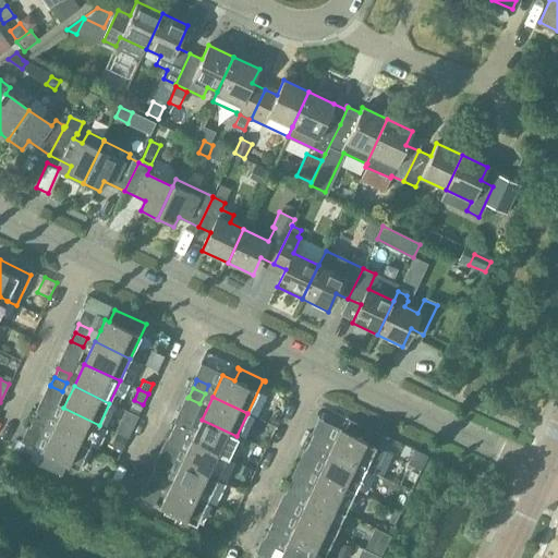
[(99,425),(63,408),(53,431),(88,447),(99,425)]
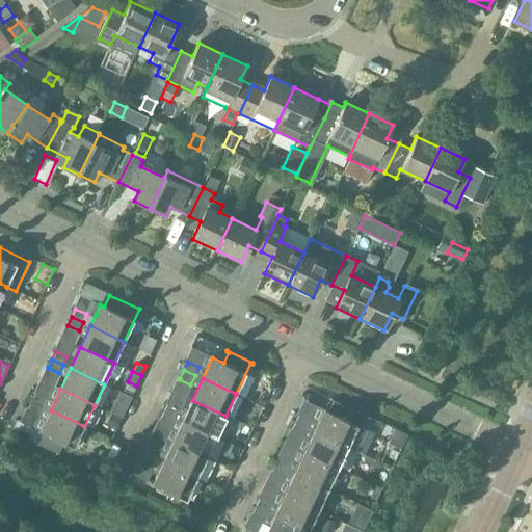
[(120,392),(115,400),(128,406),(132,397),(120,392)]
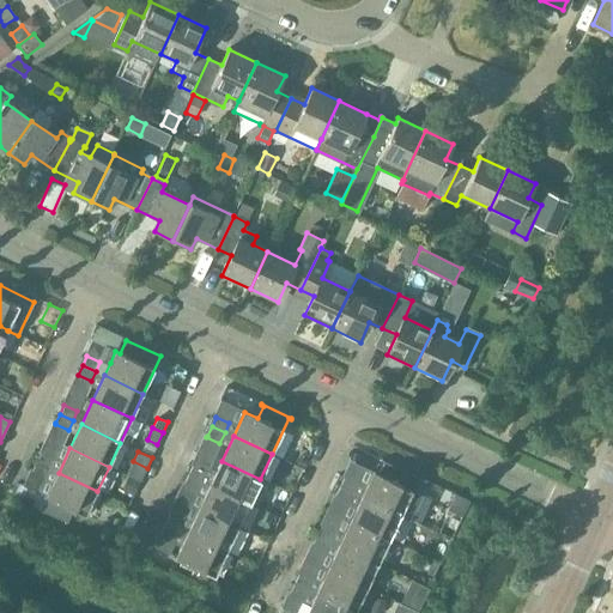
[(41,453),(37,462),(50,468),(54,459),(41,453)]
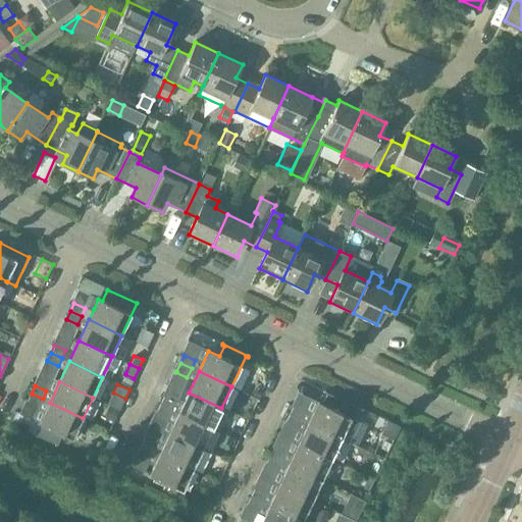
[(189,393),(178,413),(212,429),(221,408),(189,393)]
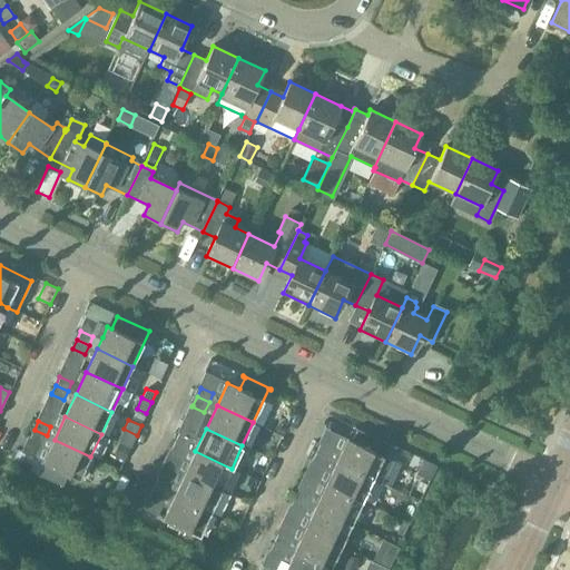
[(332,450),(327,460),(335,463),(336,462),(372,479),(372,481),(390,489),(391,488),(389,487),(399,464),(385,458),(383,457),(387,445),(390,446),(391,445),(355,429),(354,431),(356,432),(353,441),(351,440),(351,442),(346,440),(340,454),(332,450)]
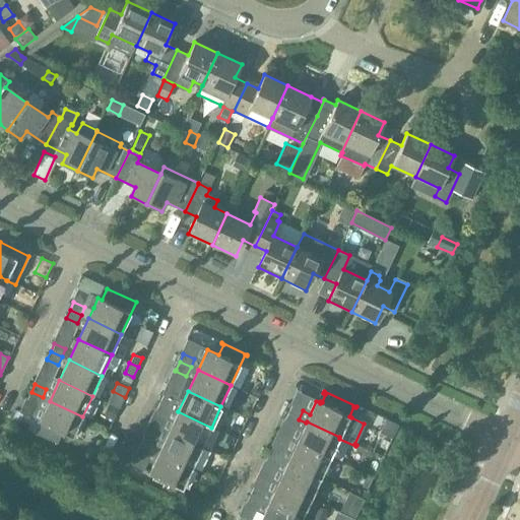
[(31,392),(27,400),(27,401),(39,406),(43,397),(31,392)]
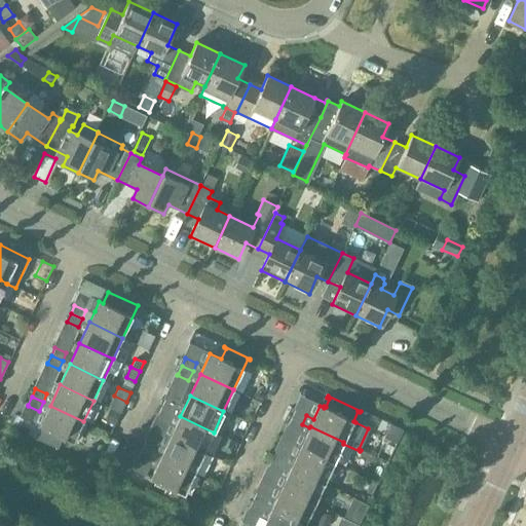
[(165,400),(161,408),(173,413),(177,405),(165,400)]
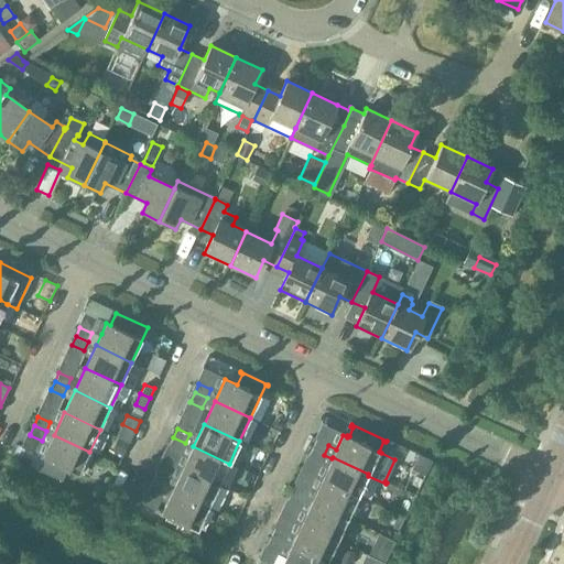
[(54,435),(43,458),(38,470),(62,481),(67,470),(78,475),(89,452),(54,435)]
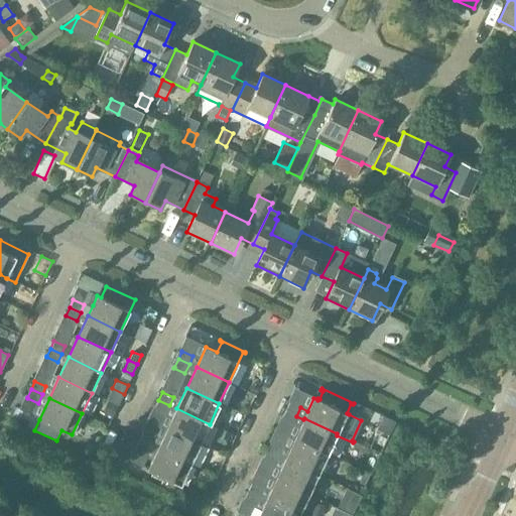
[(158,400),(155,407),(155,408),(165,413),(169,405),(158,400)]
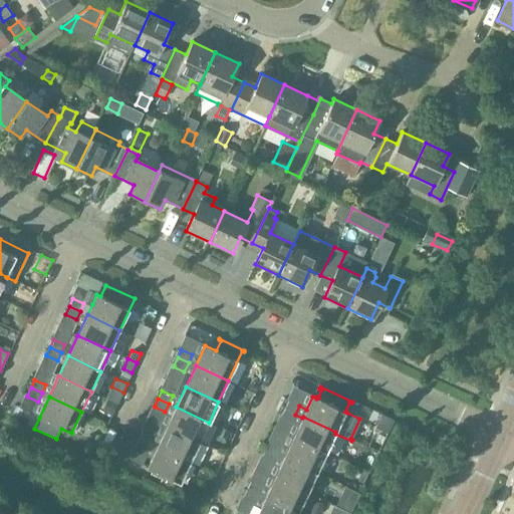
[(107,400),(102,411),(111,416),(117,405),(107,400)]
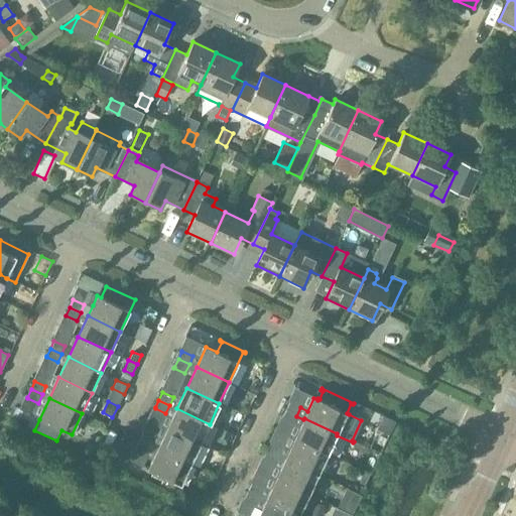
[(300,407),(289,402),(285,411),(296,416),(300,407)]
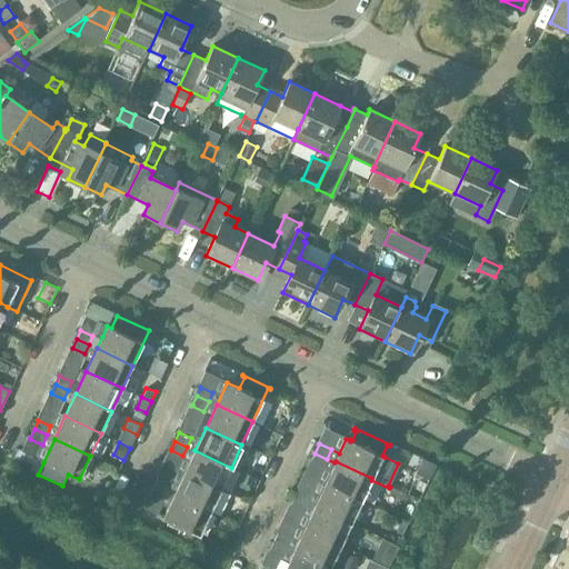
[(195,450),(185,472),(220,490),(231,468),(195,450)]
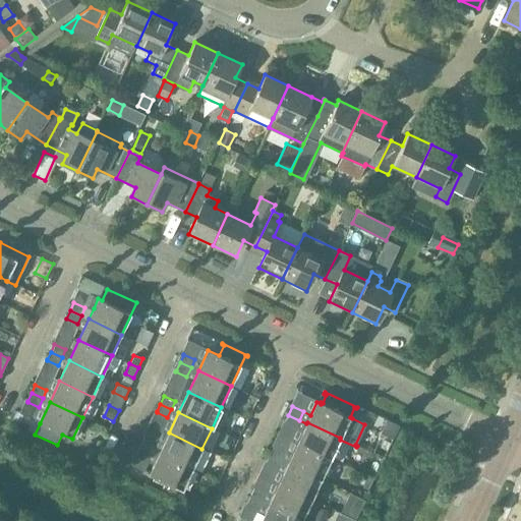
[(299,420),(288,415),(285,422),(295,427),(299,420)]
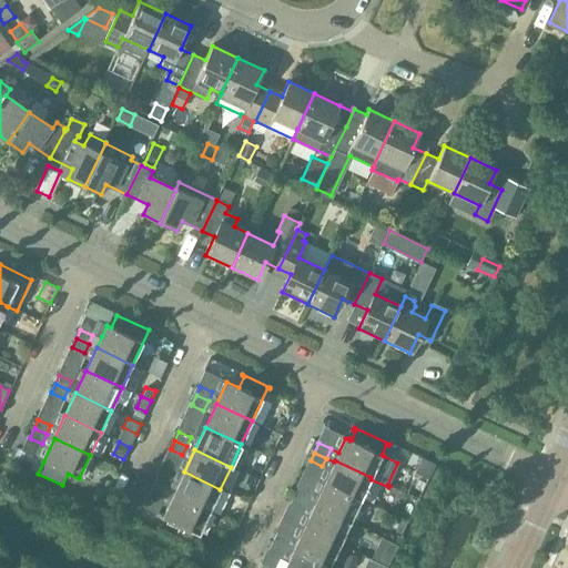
[(423,459),(417,472),(429,478),(435,465),(423,459)]
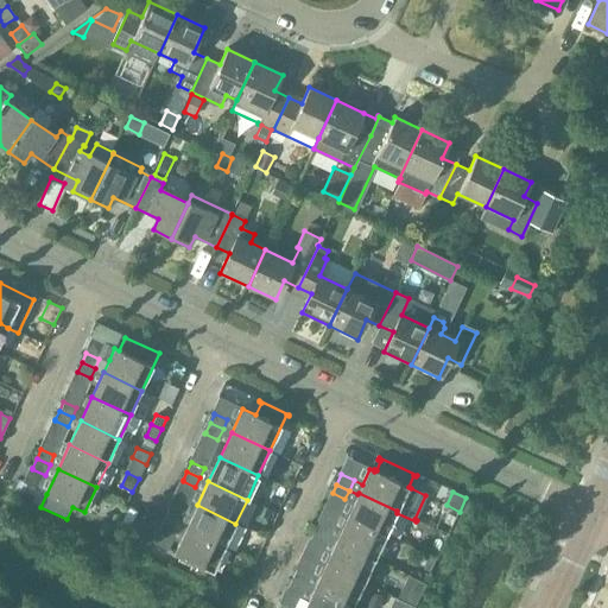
[(358,494),(347,518),(386,536),(397,513),(397,511),(359,493),(358,494)]
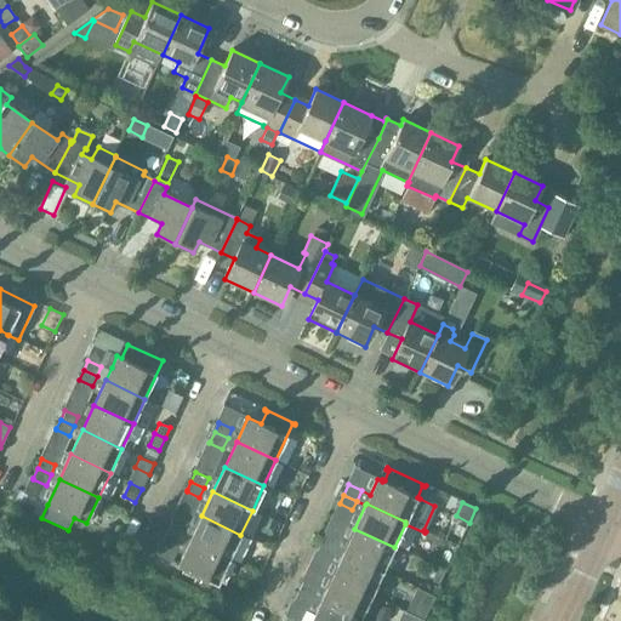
[(181,536),(191,541),(229,559),(240,535),(201,516),(197,528),(186,523),(184,527),(186,527),(181,536)]
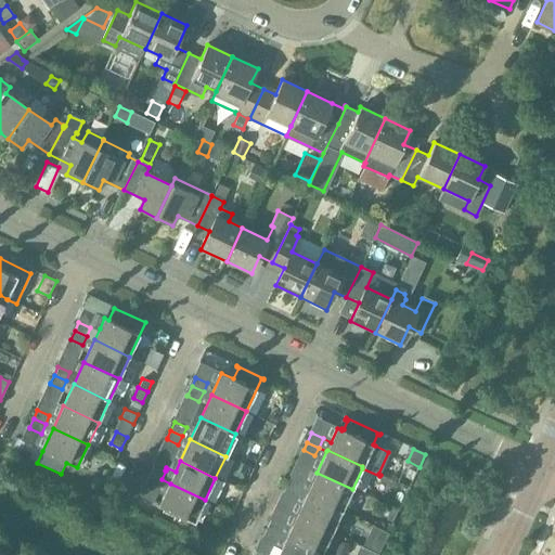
[(154,465),(150,474),(162,479),(166,470),(165,470),(154,465)]
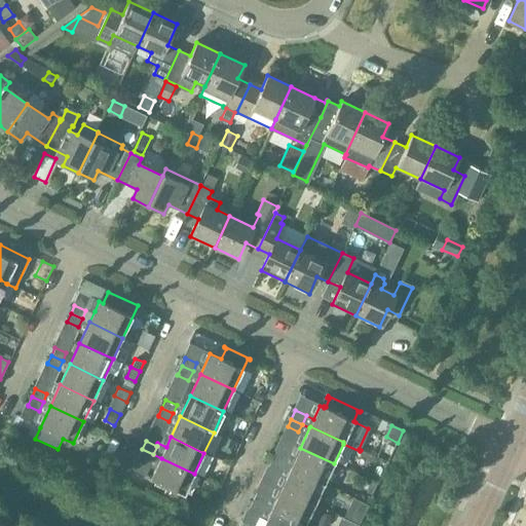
[(283,465),(290,470),(291,468),(324,484),(334,463),(300,448),(296,457),(288,454),(286,456),(283,465)]
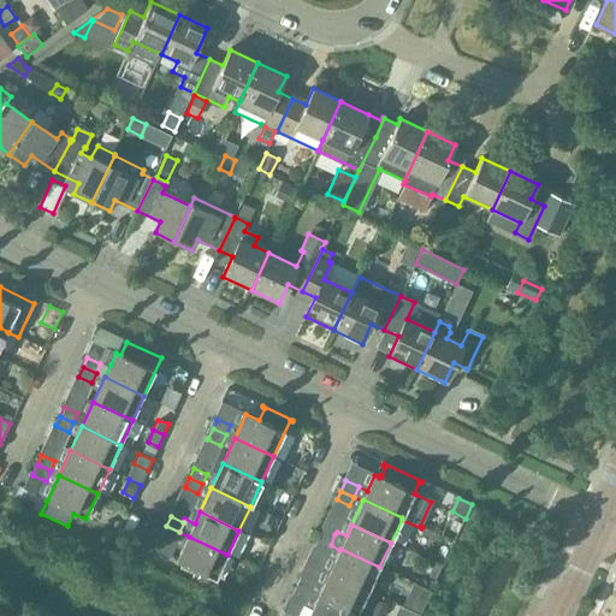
[(166,526),(163,534),(161,537),(175,543),(179,532),(166,526)]
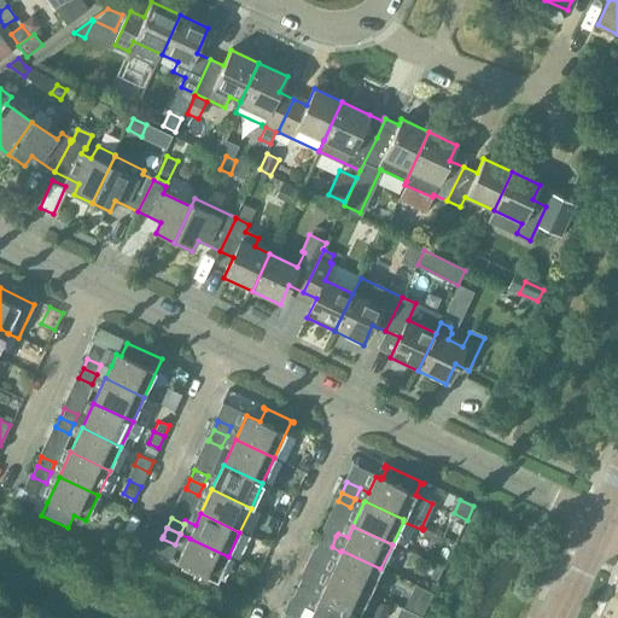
[(106,530),(99,543),(111,549),(118,536),(106,530)]
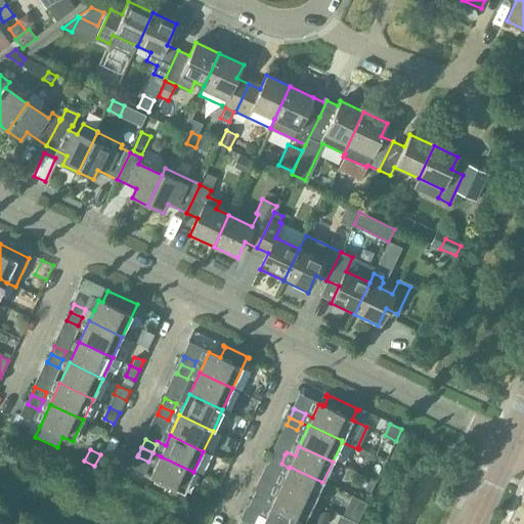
[(285,454),(274,450),(270,459),(281,464),(285,454)]
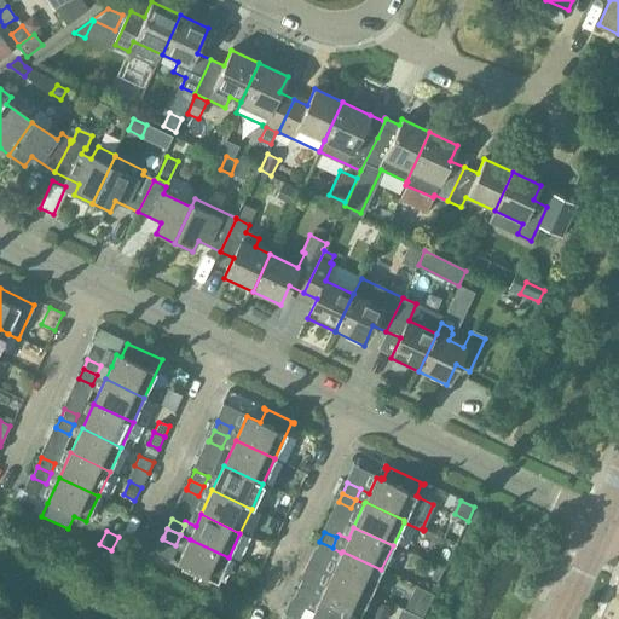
[(190,539),(184,550),(178,565),(217,583),(229,557),(190,539)]
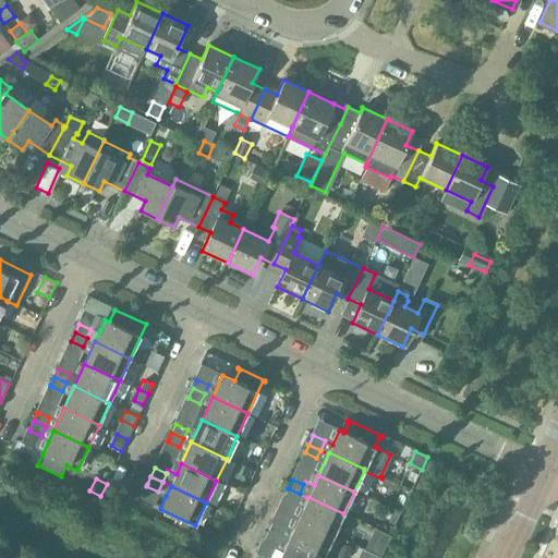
[(300,494),(288,488),(284,497),(295,502),(300,494)]
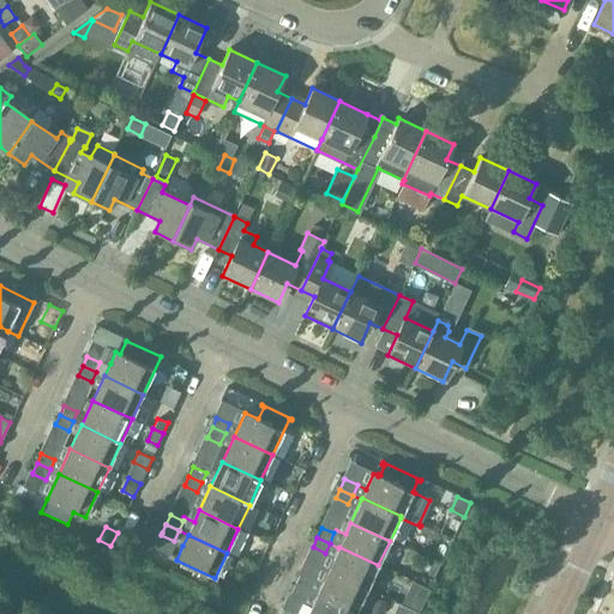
[(339,547),(338,548),(327,571),(367,589),(378,565),(339,547)]
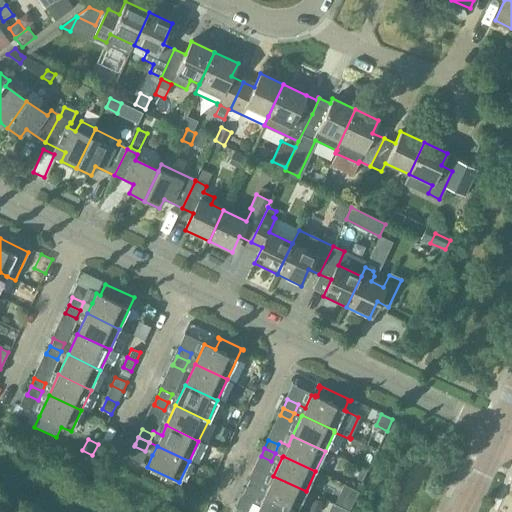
[(306,491),(273,476),(264,496),(297,511),(306,491)]
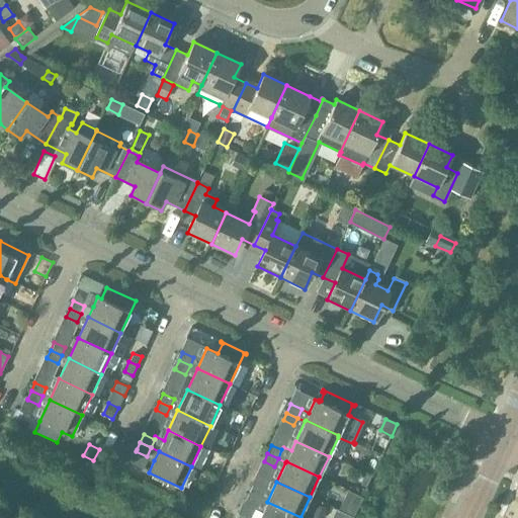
[(249,494),(260,499),(263,491),(252,486),(249,494)]
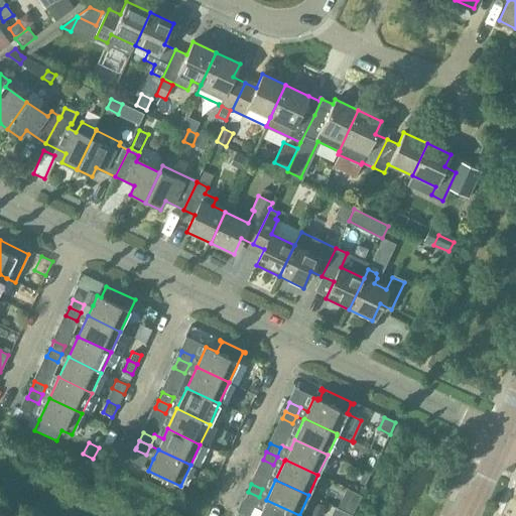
[(259,497),(248,492),(244,501),(255,506),(259,497)]
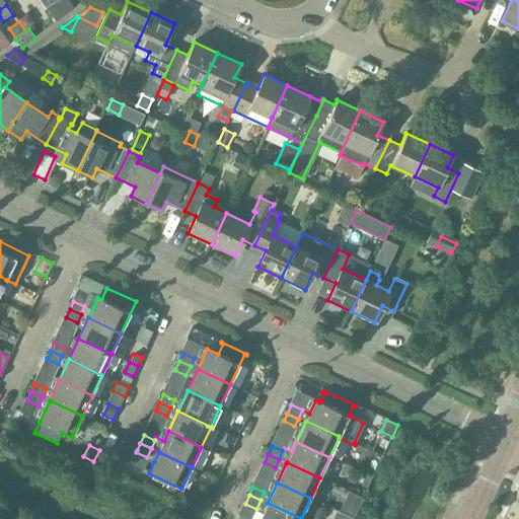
[(260,518),(248,518),(240,515),(237,518),(300,518),(301,518),(268,503),(260,518)]
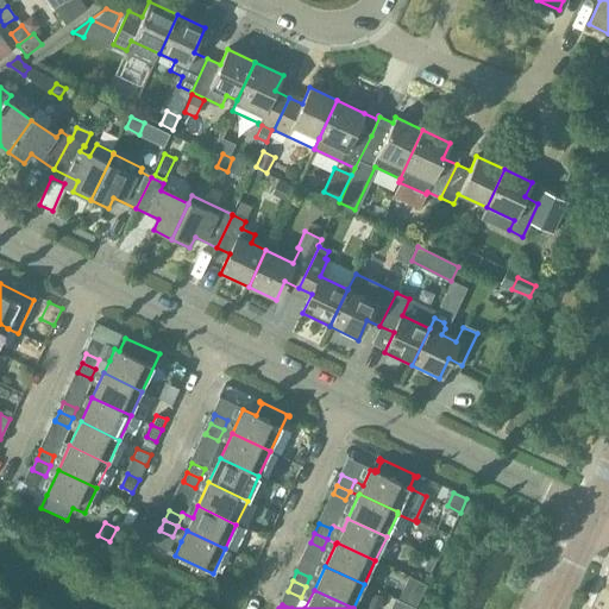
[(415,608),(419,601),(402,592),(399,601),(415,608)]
